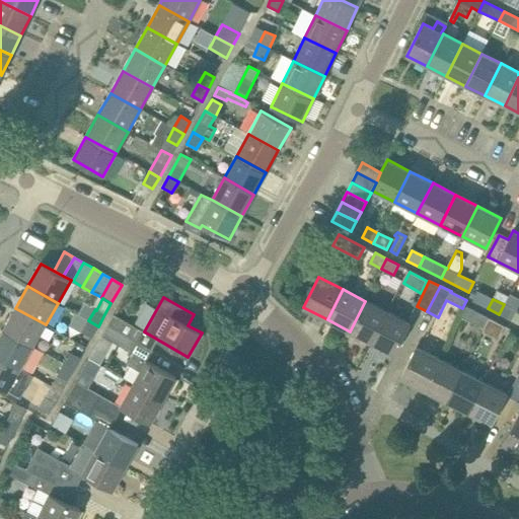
[(350,331),(372,343),(387,312),(365,301),(350,331)]
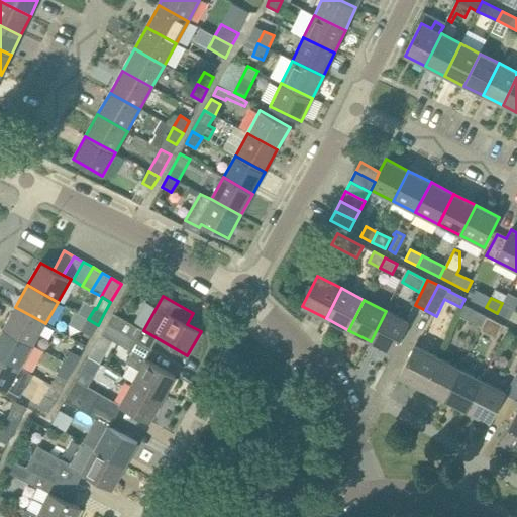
[(502,303),(497,313),(509,320),(514,310),(502,303)]
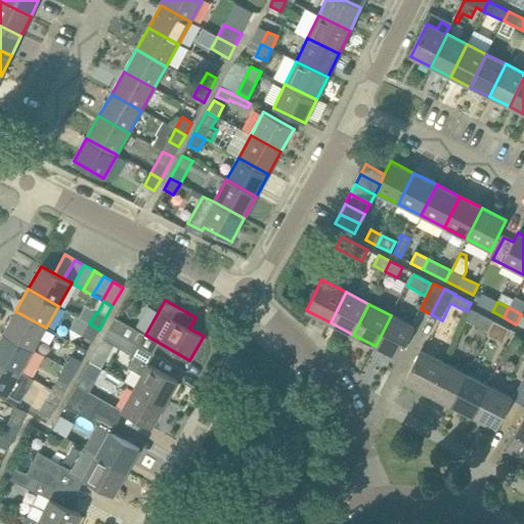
[(467,320),(489,332),(494,321),(472,310),(467,320)]
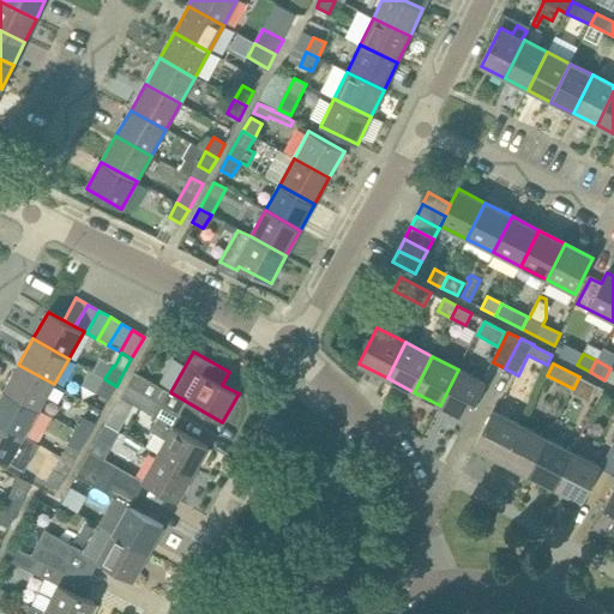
[(18,365),(4,390),(38,410),(54,384),(18,365)]
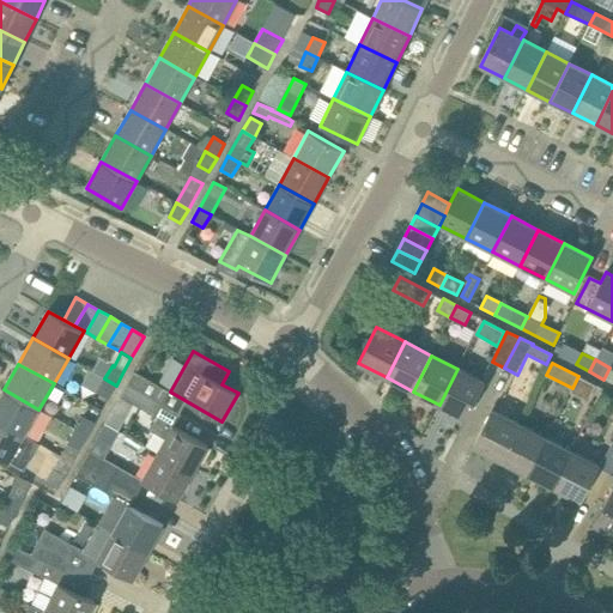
[(457,369),(439,405),(466,419),(485,382),(457,369)]
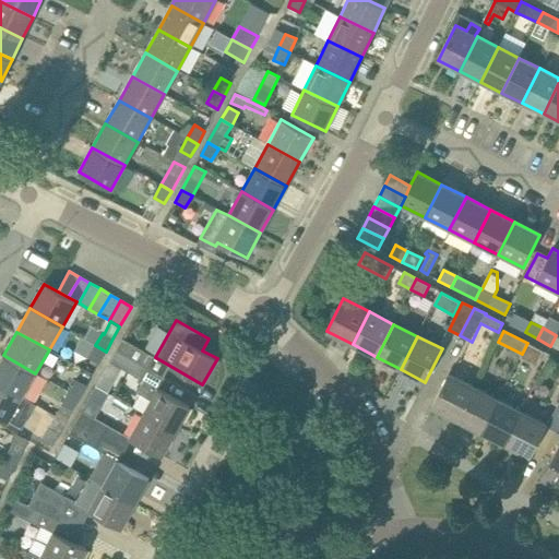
[(527,343),(522,354),(534,360),(539,349),(527,343)]
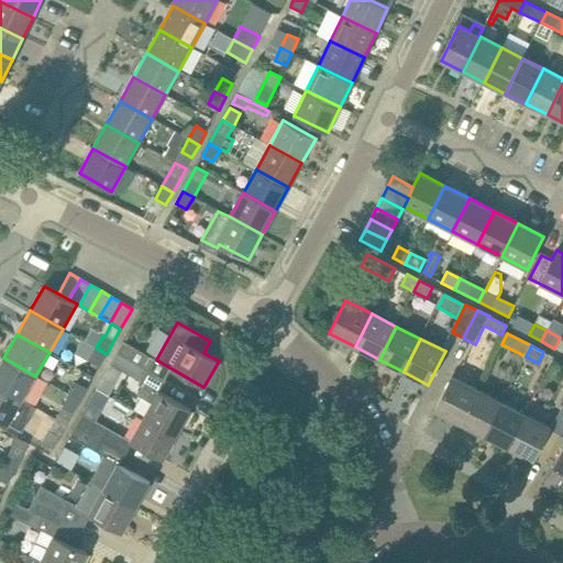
[(107,354),(96,348),(89,361),(99,366),(107,354)]
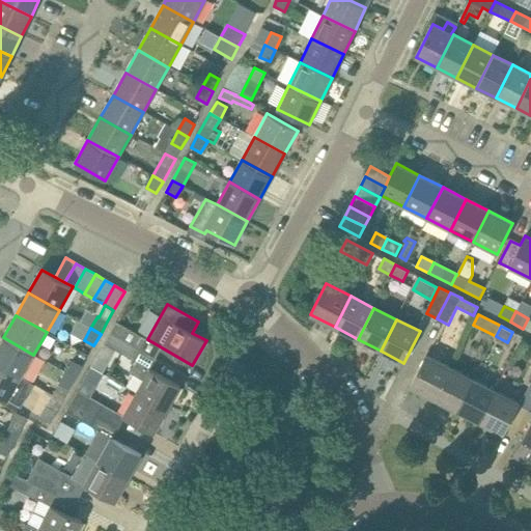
[(144,381),(136,394),(166,412),(180,387),(150,370),(157,359),(138,348),(135,347),(135,346),(112,334),(106,344),(136,361),(130,372),(144,381)]
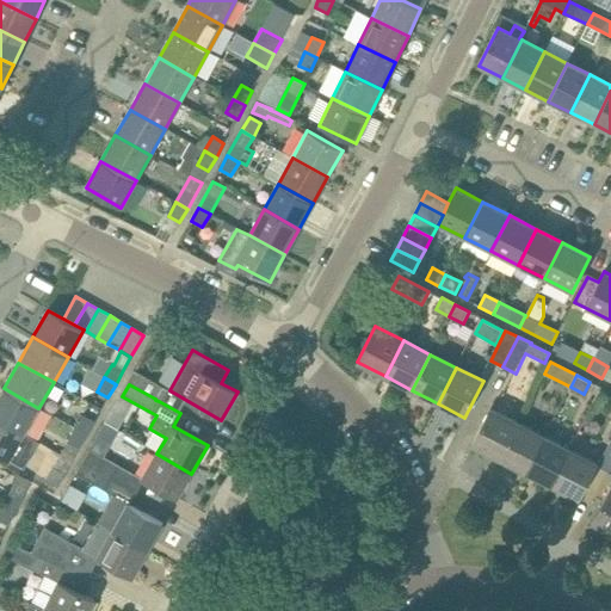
[(4,388),(0,394),(0,420),(24,434),(38,408),(4,388)]
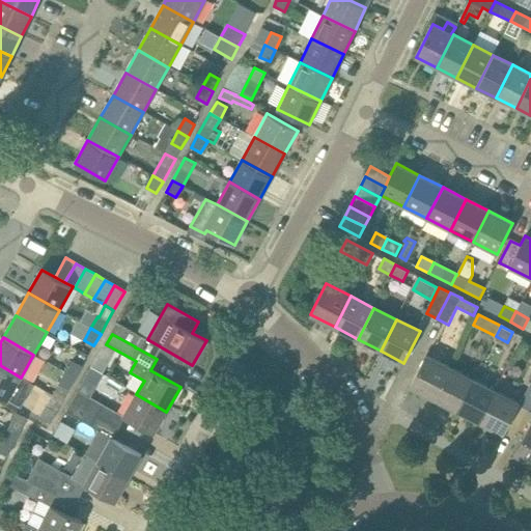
[(410,387),(435,399),(450,368),(425,356),(410,387)]
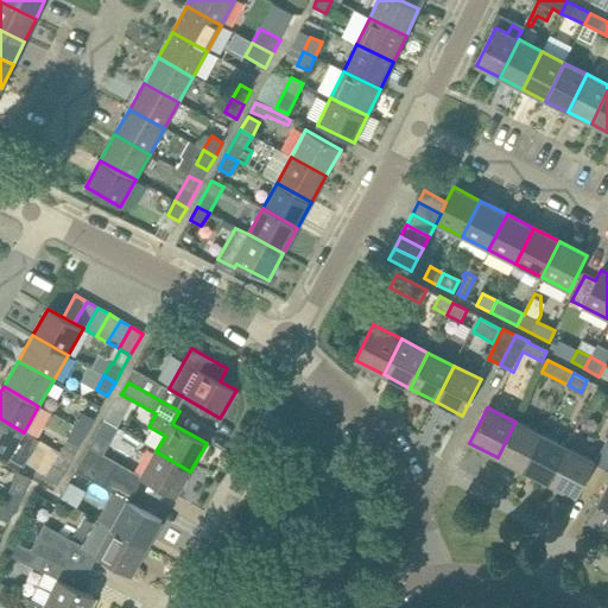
[(82,413),(75,428),(86,434),(94,420),(82,413)]
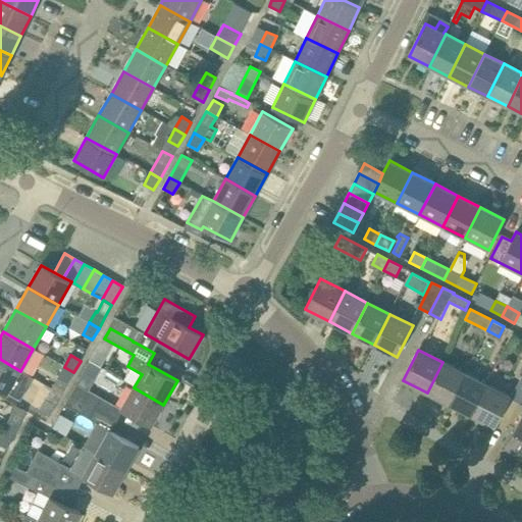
[(20,371),(0,359),(0,388),(8,394),(20,371)]
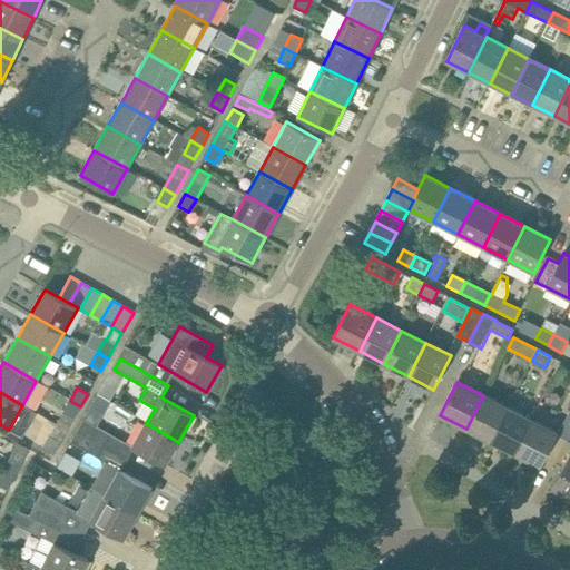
[(467,429),(491,441),(508,408),(483,395),(467,429)]
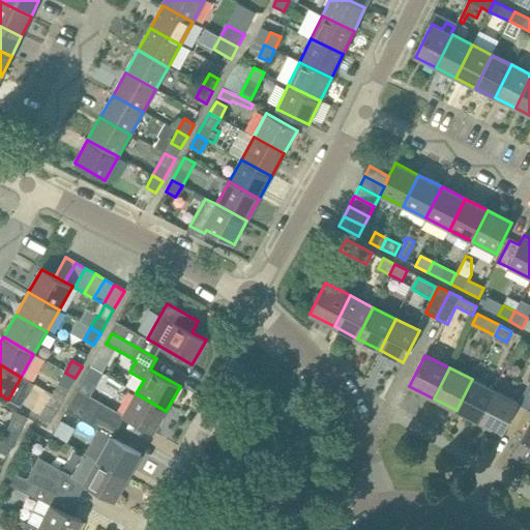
[(65,373),(53,394),(62,401),(75,378),(65,373)]
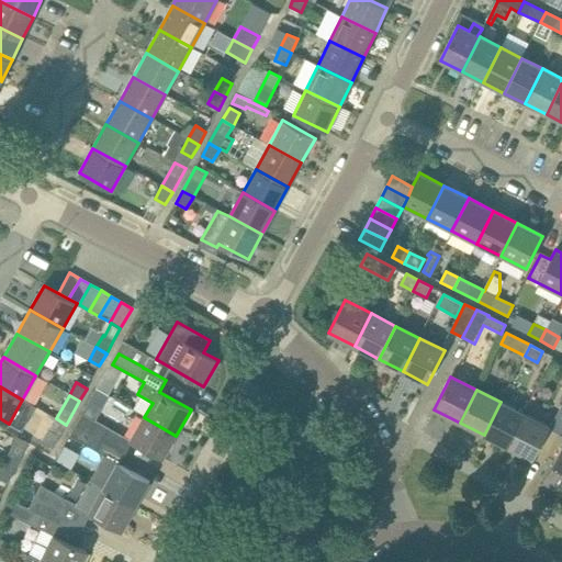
[(484,435),(507,447),(525,414),(501,402),(484,435)]
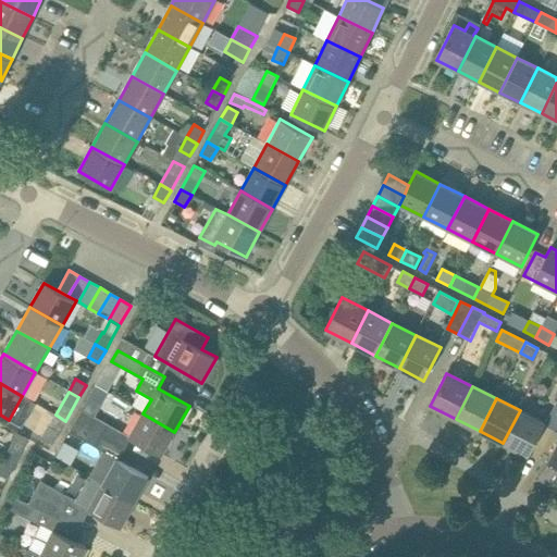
[(556,403),(544,425),(556,432),(556,429),(556,403)]
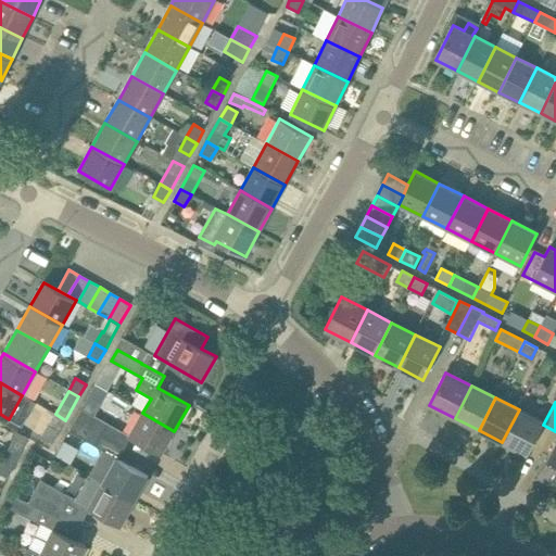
[(83,409),(76,421),(103,436),(110,425),(83,409)]
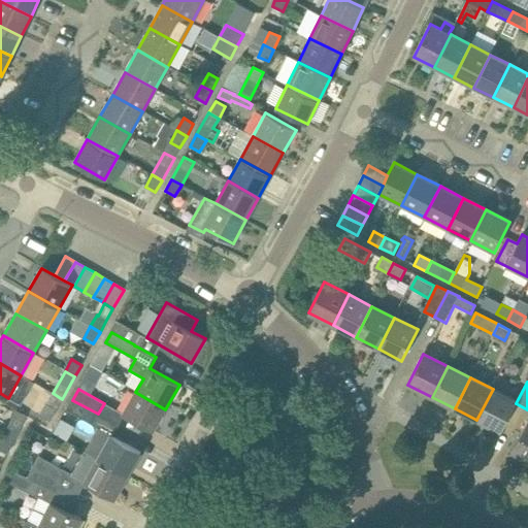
[(493,389),(476,420),(500,432),(516,401),(493,389)]
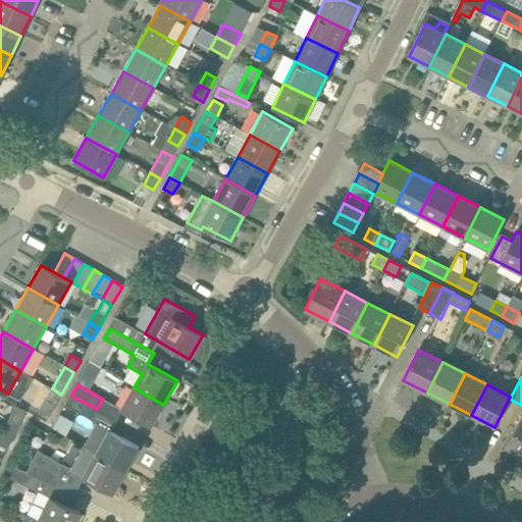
[(163,405),(134,387),(121,409),(151,426),(163,405)]
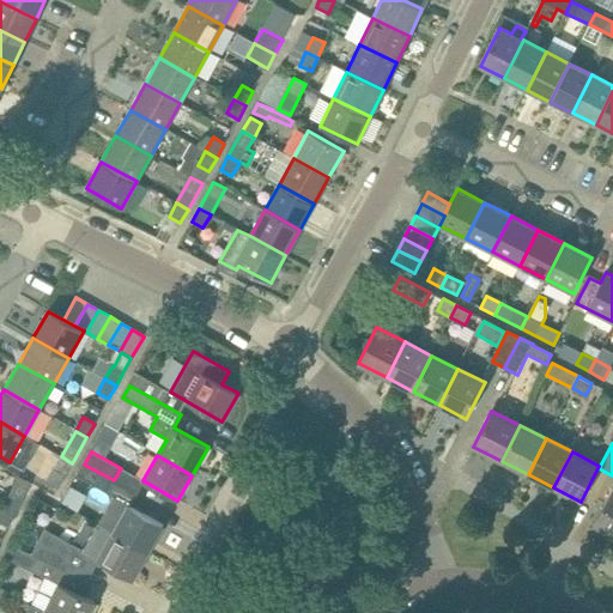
[(72,463),(61,456),(46,484),(58,490),(72,463)]
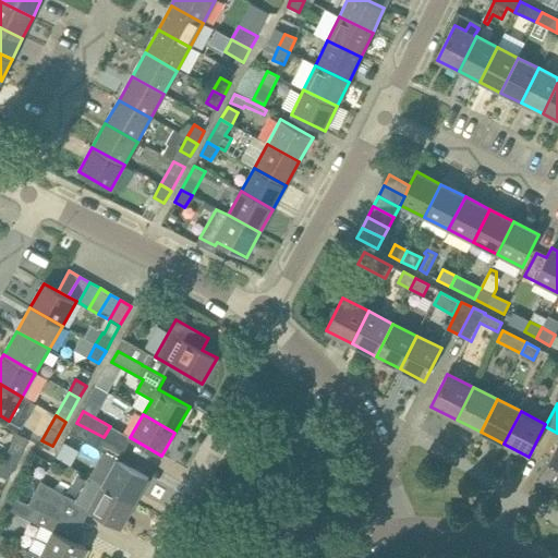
[(98,461),(88,478),(134,504),(148,478),(118,461),(124,449),(104,437),(76,423),(70,433),(108,455),(102,463),(98,461)]
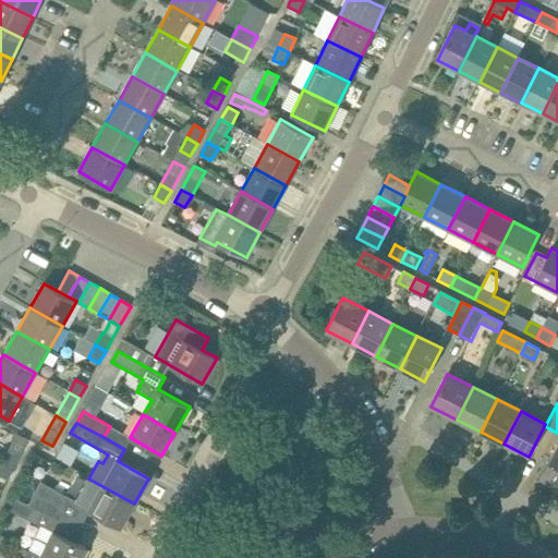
[(557,445),(540,476),(557,486),(557,445)]
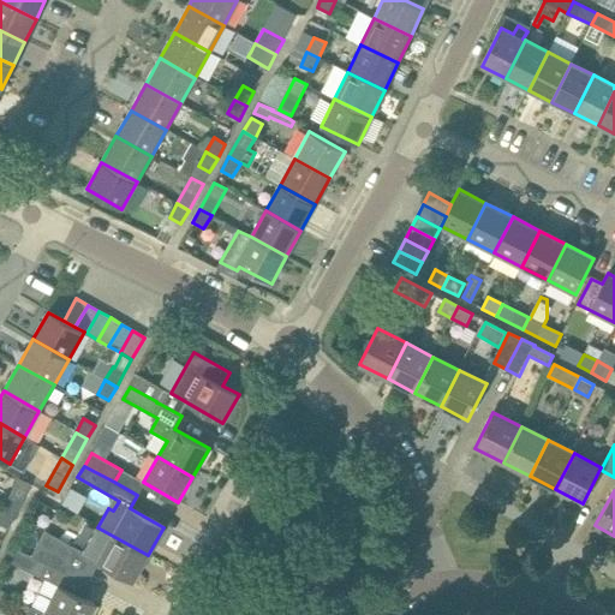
[(10,496),(4,511),(16,517),(22,502),(10,496)]
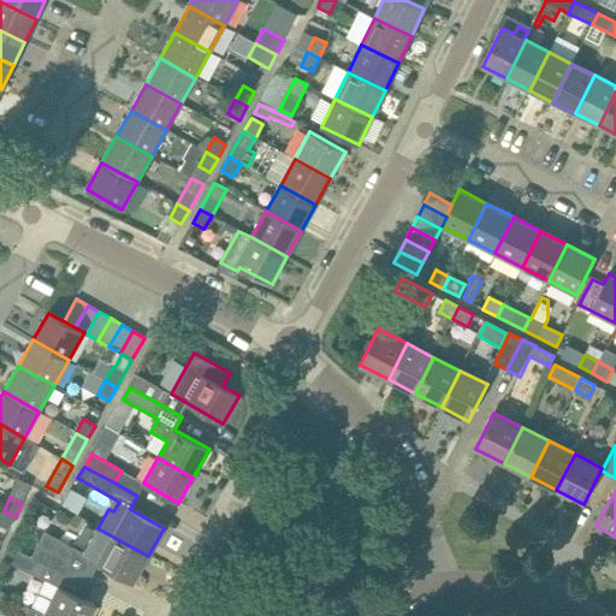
[(4,511),(0,516),(0,527),(9,532),(16,517),(4,511)]
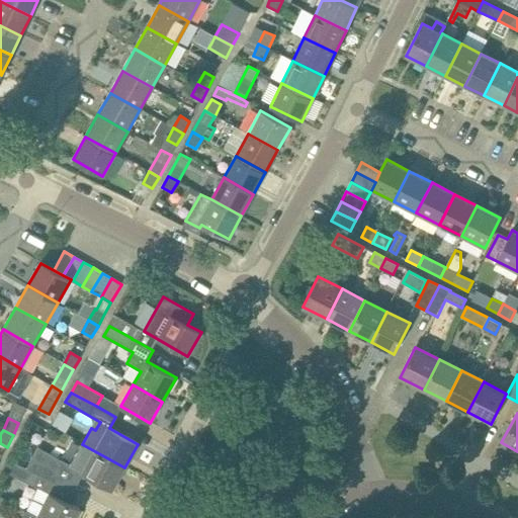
[(124,467),(82,444),(77,453),(90,460),(83,472),(112,490),(124,467)]
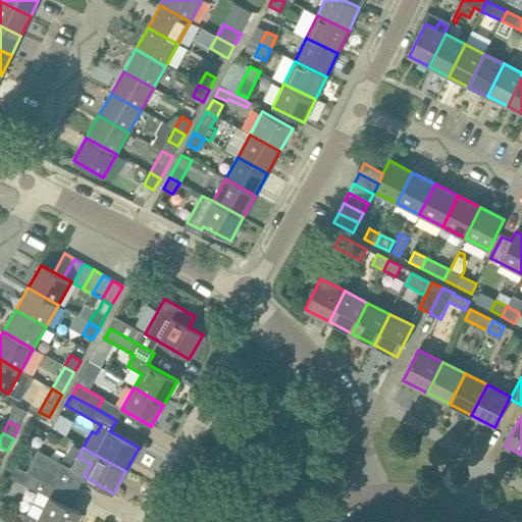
[(34,463),(58,477),(64,466),(40,452),(34,463)]
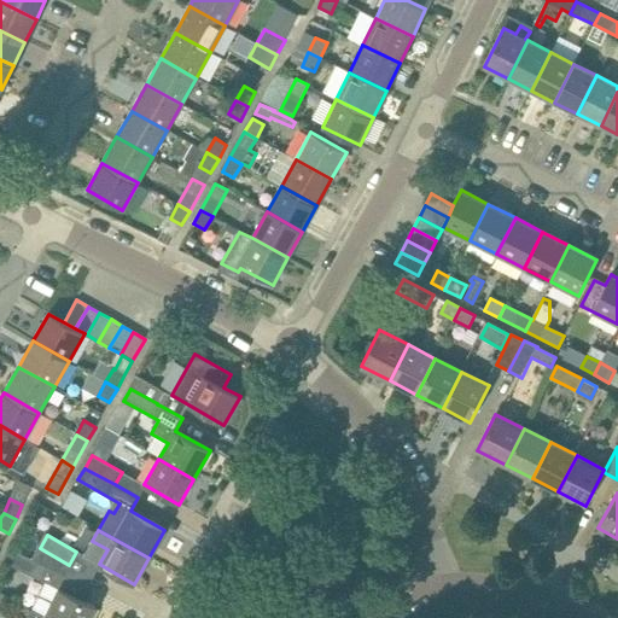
[(6,563),(59,589),(65,576),(12,549),(6,563)]
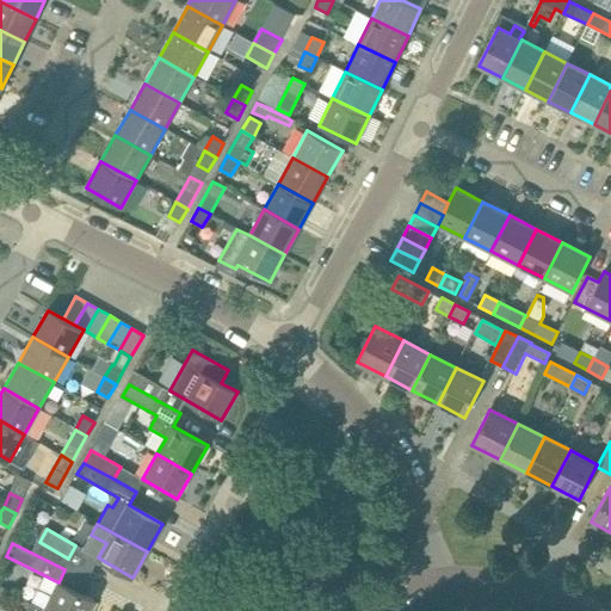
[(59,582),(45,610),(47,610),(88,610),(94,600),(59,582)]
